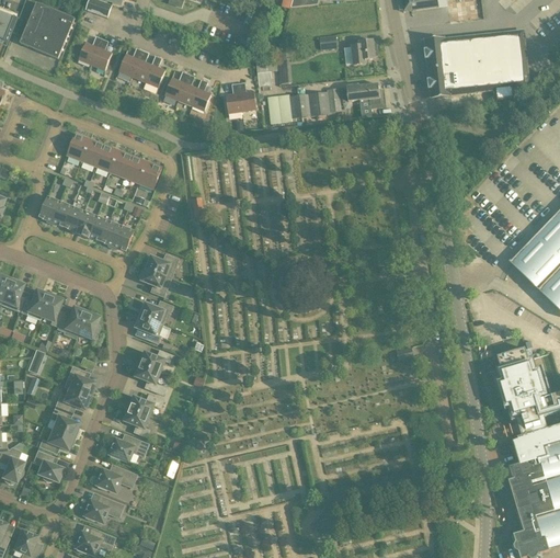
[(88,0),(84,9),(106,16),(111,3),(101,0),(88,0)]
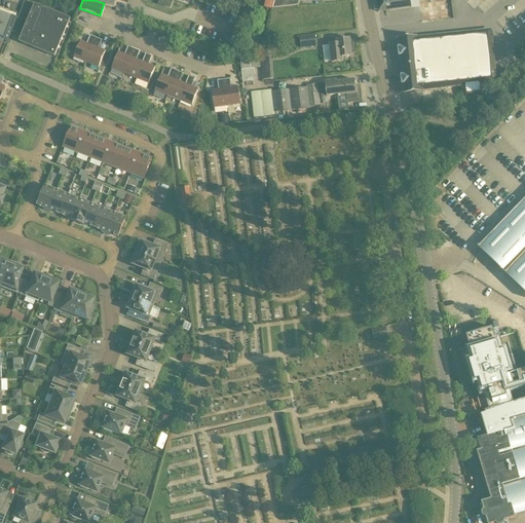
[(375,0),(377,10),(410,6),(409,0),(375,0)]
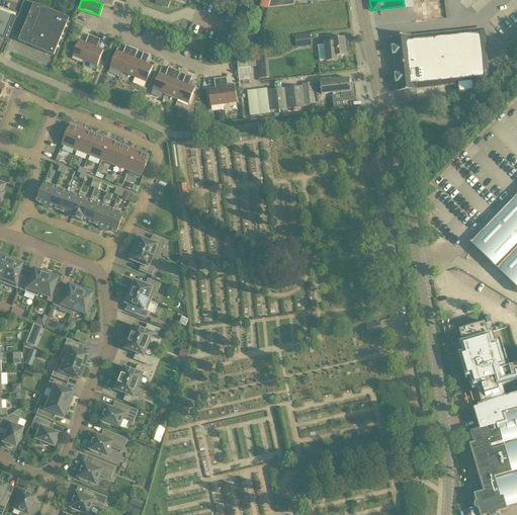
[(68,16),(32,1),(17,38),(53,53),(68,16)]
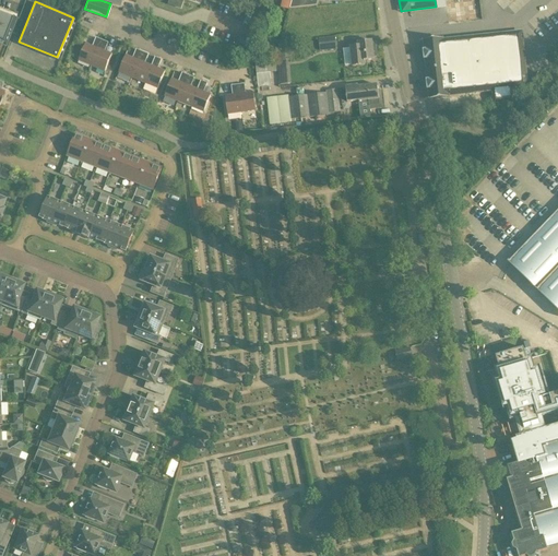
[(15,16),(0,9),(0,40),(4,43),(15,16)]
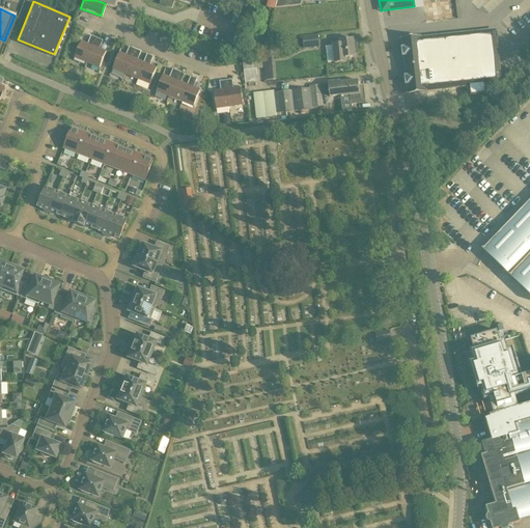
[(403,63),(492,54),(489,28),(420,35),(420,33),(399,35),(399,36),(400,36),(401,46),(400,46),(401,54),(402,54),(403,63)]
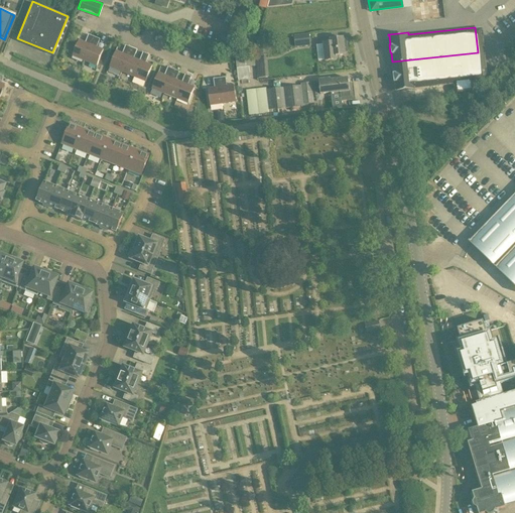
[(293,33),(294,45),(309,43),(308,31),(293,33)]
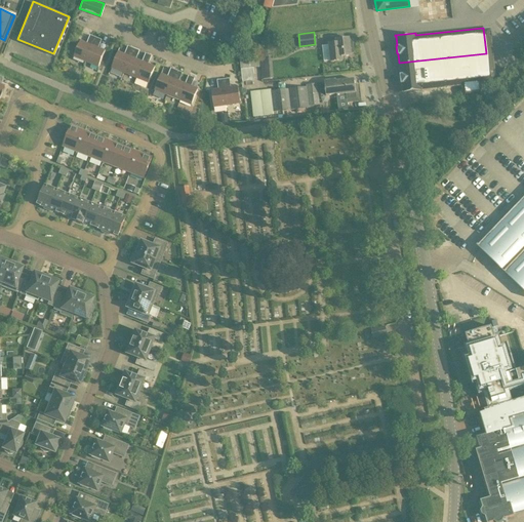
[(89,33),(85,41),(79,38),(72,54),(85,59),(95,35),(89,33)]
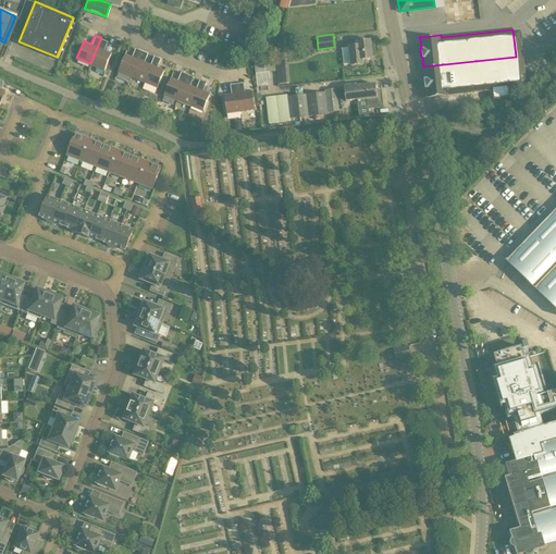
[(101,37),(90,63),(103,69),(110,51),(103,49),(107,40),(101,37)]
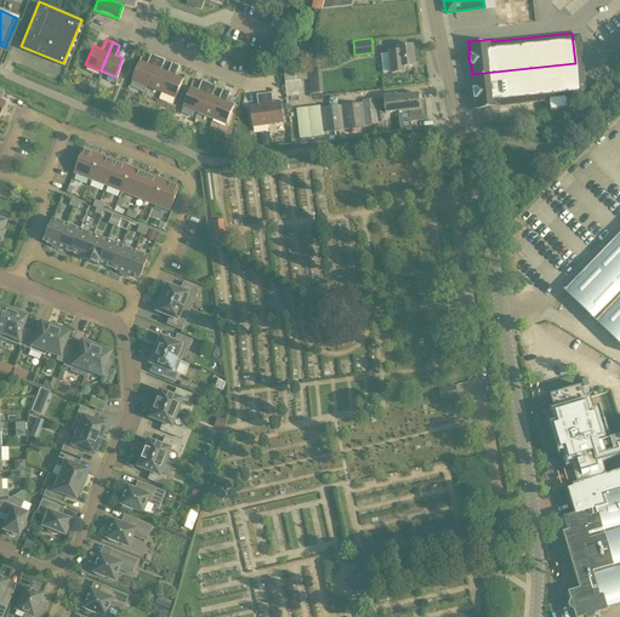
[(397,44),(397,47),(387,49),(390,72),(405,69),(404,64),(414,63),(414,61),(417,61),(415,45),(411,45),(411,43),(397,44)]
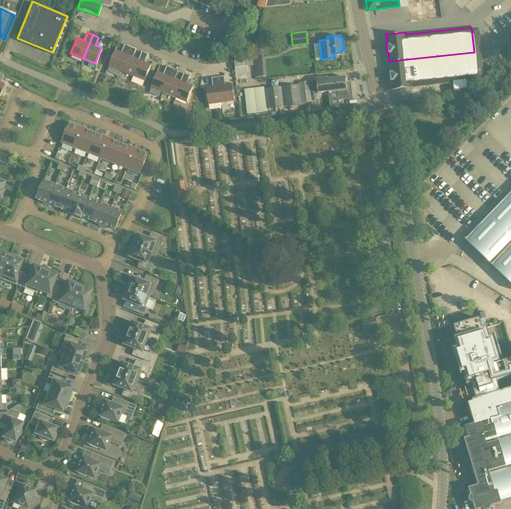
[(123,43),(120,51),(114,48),(107,64),(120,69),(129,45),(123,43)]
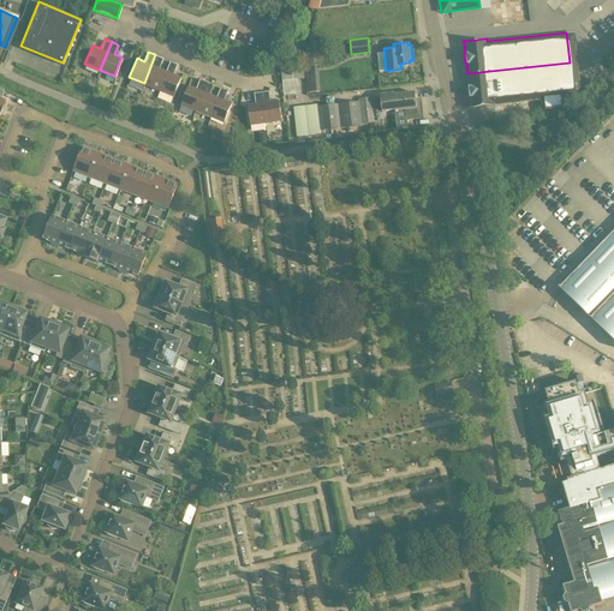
[(162,57),(155,54),(144,83),(159,89),(170,60),(165,70),(159,66),(162,57)]
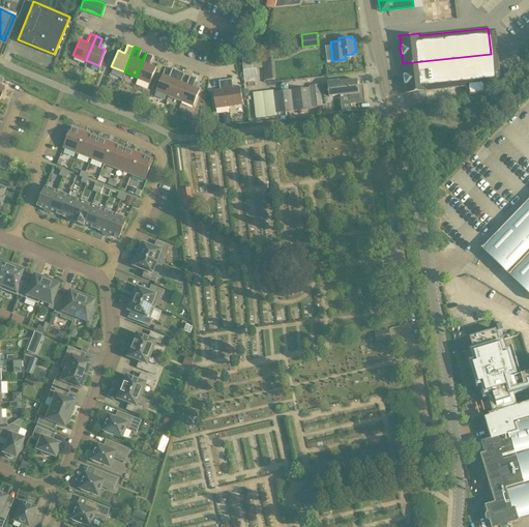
[(152,54),(146,52),(137,77),(148,82),(155,65),(148,62),(152,54)]
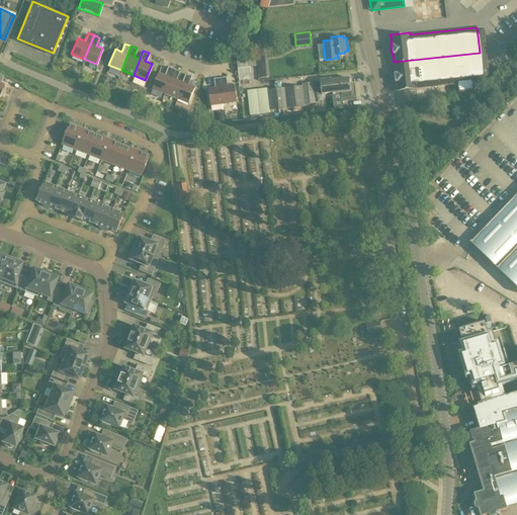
[(235,55),(237,66),(255,64),(254,53),(235,55)]
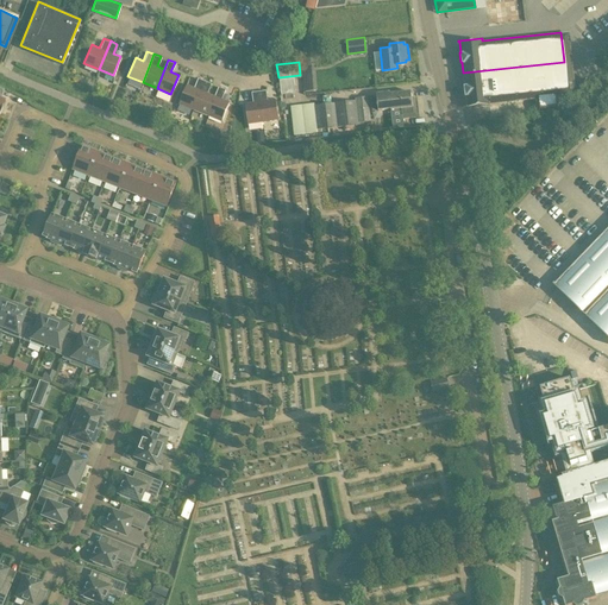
[(568,93),(564,62),(463,73),(464,84),(463,84),(464,94),(465,94),(467,105),(465,105),(465,106),(488,104),(488,101),(550,95),(551,107),(551,108),(558,107),(557,94),(568,93)]
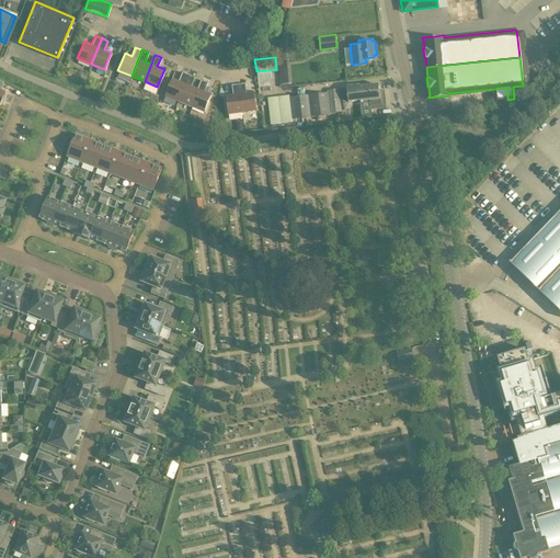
[(290,81),(289,63),(278,64),(281,82),(290,81)]
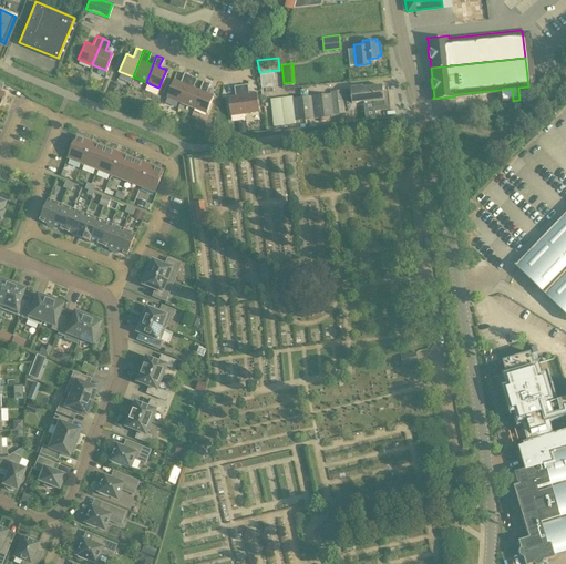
[(183,71),(179,80),(173,78),(165,95),(178,100),(189,73),(183,71)]
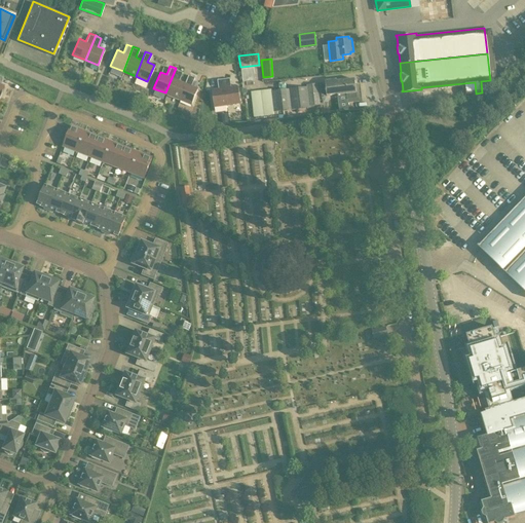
[(176,68),(165,92),(178,98),(188,73),(184,81),(179,79),(182,71),(176,68)]
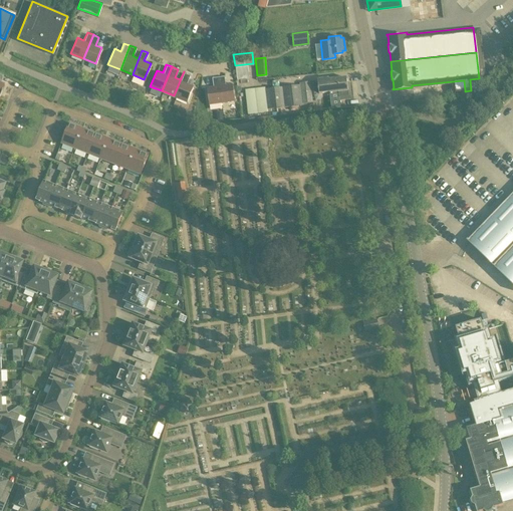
[(184,71),(174,95),(186,100),(193,84),(187,82),(190,74),(184,71)]
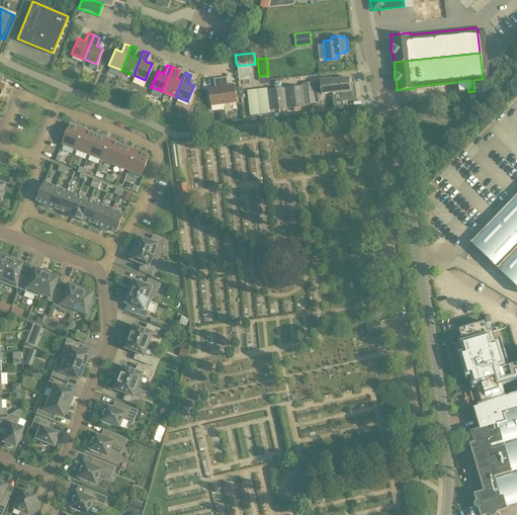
[(234,83),(227,84),(226,75),(220,76),(223,102),(236,100),(234,83)]
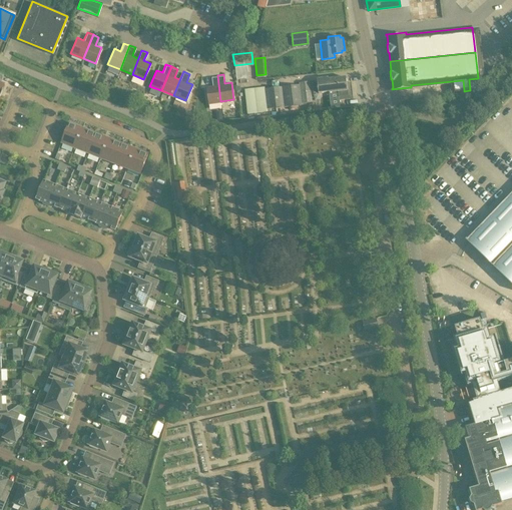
[(210,76),(212,85),(205,86),(207,103),(220,101),(217,75),(210,76)]
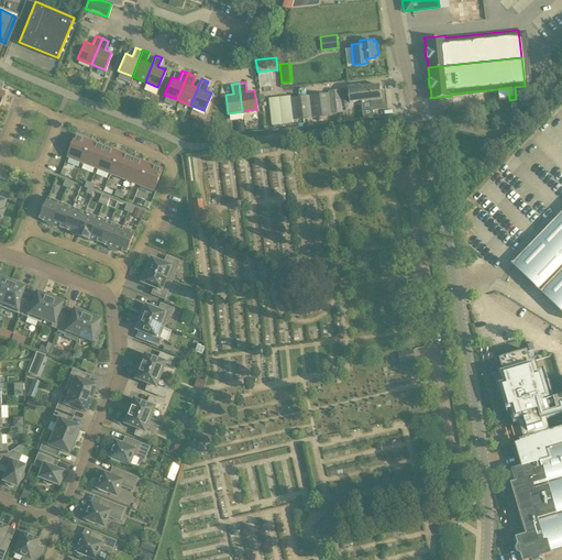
[(384,88),(378,89),(377,83),(359,85),(359,84),(346,85),(349,100),(360,99),(370,98),(371,108),(386,107),(384,88)]
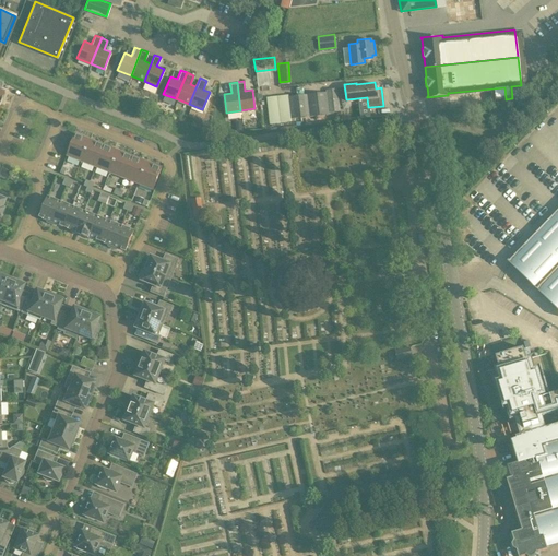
[(343,99),(341,86),(324,89),(324,90),(287,95),(291,117),(329,113),(328,110),(339,109),(337,101),(343,99)]
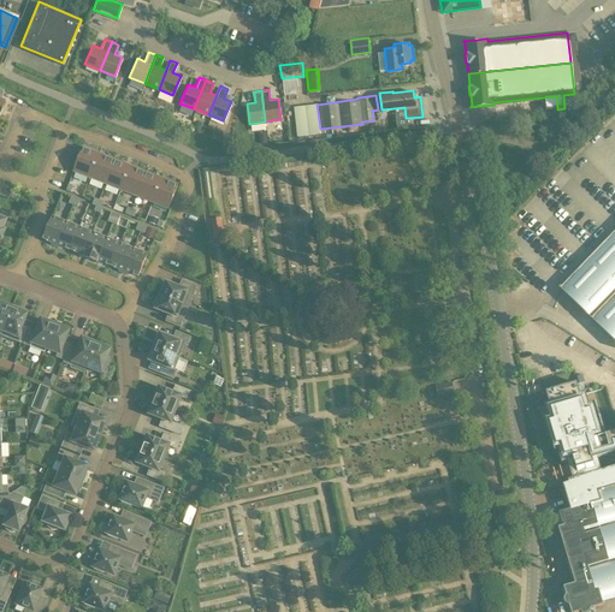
[(89,174),(98,150),(92,148),(92,149),(82,146),(72,168),(89,174)]
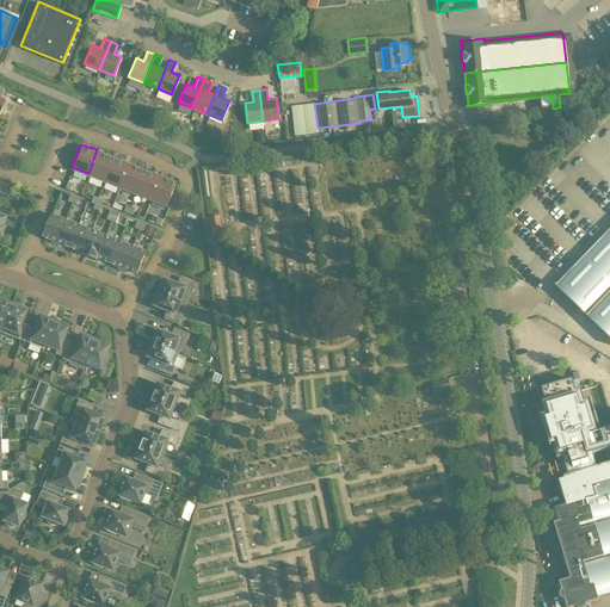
[(97,149),(88,173),(103,179),(111,156),(103,153),(103,152),(97,149)]
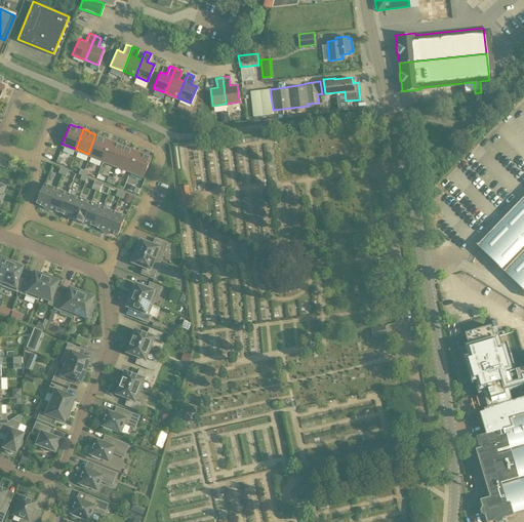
[(95,134),(88,154),(103,159),(110,138),(105,136),(105,137),(95,134)]
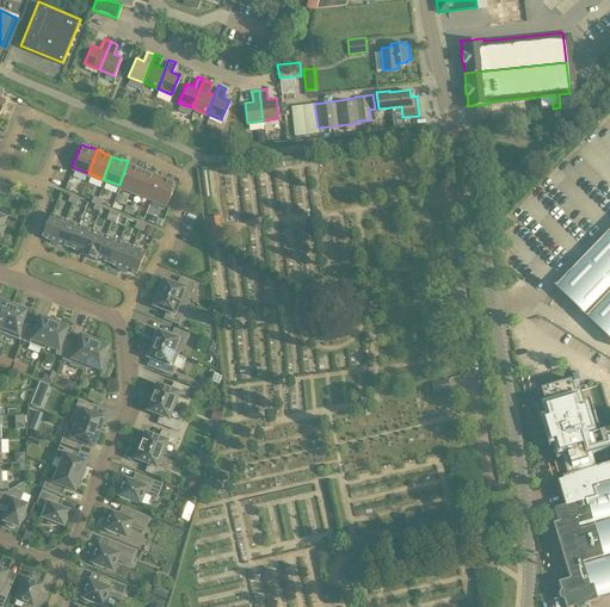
[(135,163),(128,161),(119,185),(134,191),(143,168),(134,165),(135,163)]
